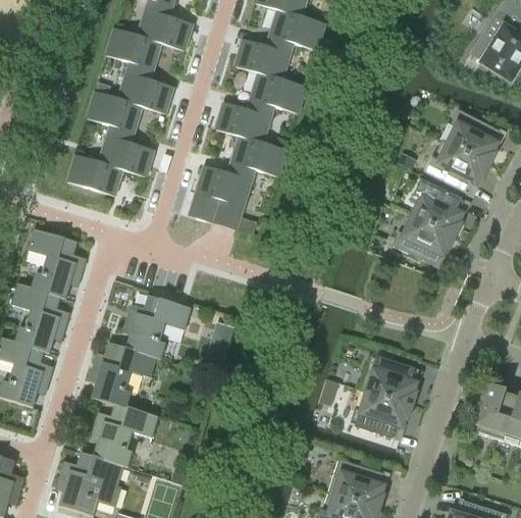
[(168,15),(172,0),(148,0),(146,9),(168,15)]
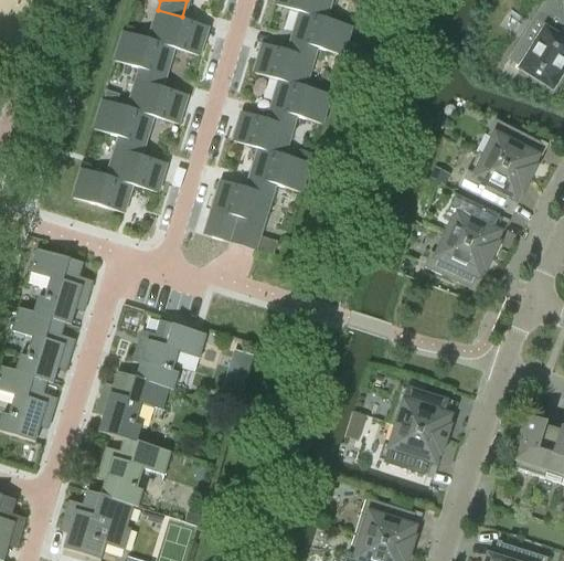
[(327,16),(331,0),(276,0),(301,8),(327,16)]
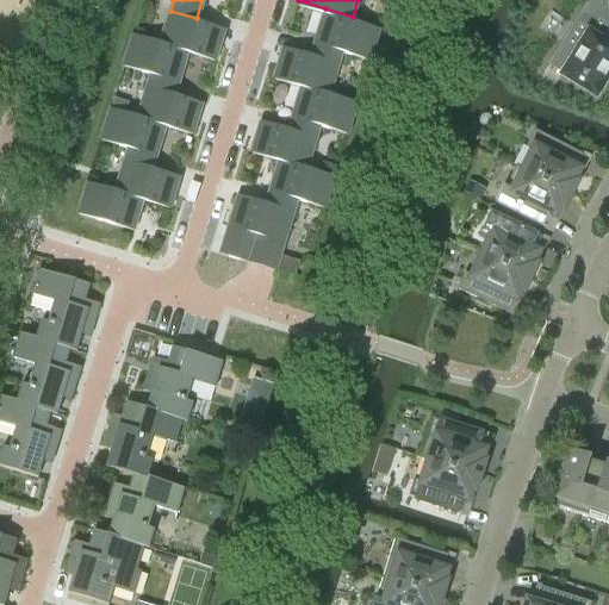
[(608,4),(606,0),(588,0),(578,14),(591,23),(576,47),(564,39),(551,61),(563,69),(560,73),(597,95),(608,76),(608,4)]
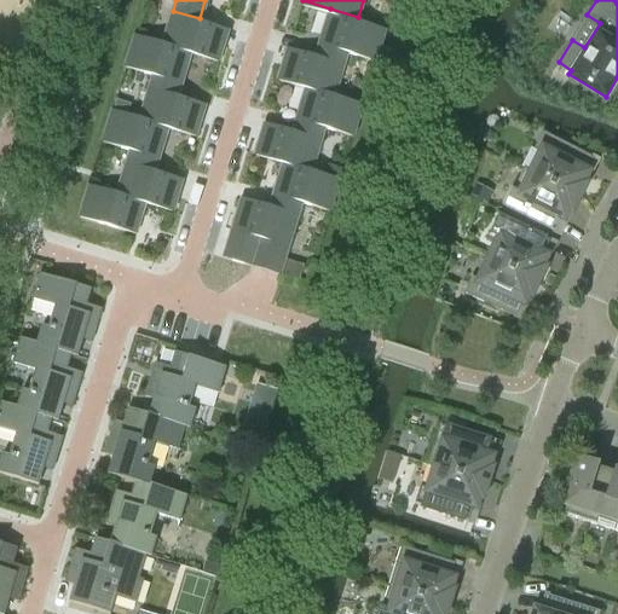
[(553,22),(571,32),(579,16),(562,6),(553,22)]
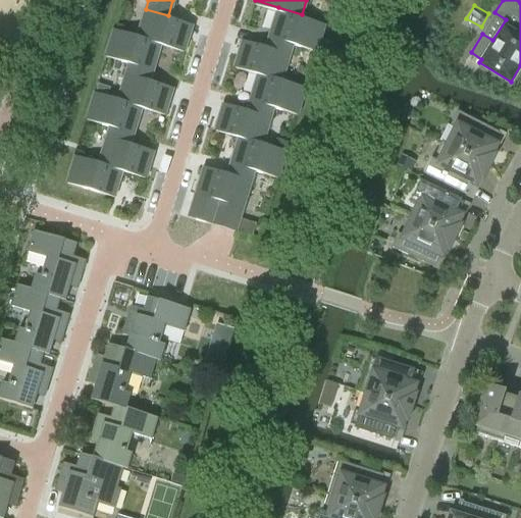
[(278,7),(270,34),(294,41),(315,48),(324,21),(302,14),(278,7)]
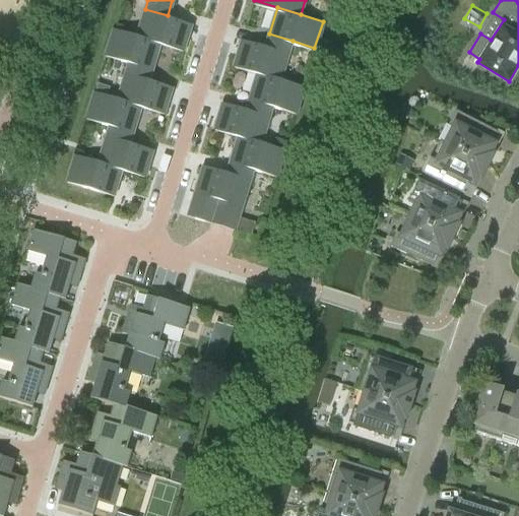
[(191,22),(168,15),(145,9),(137,35),(159,42),(183,49),(191,22)]
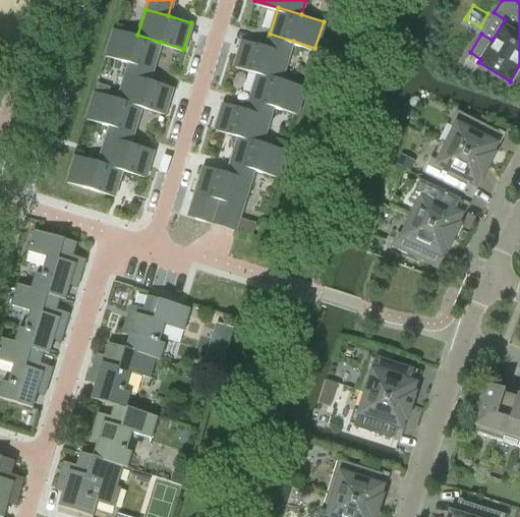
[(149,79),(160,42),(137,35),(113,27),(106,53),(129,60),(126,72),(149,79)]
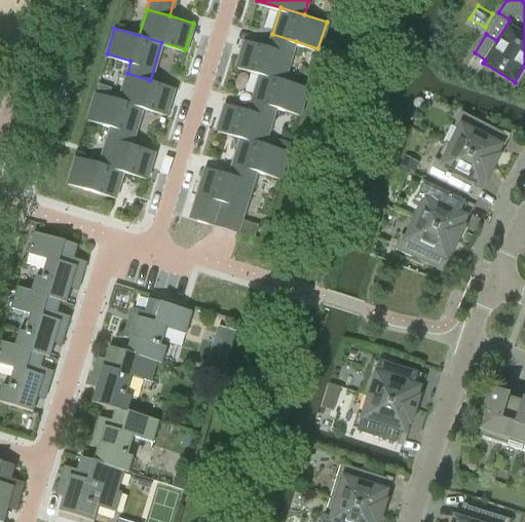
[(245,38),(237,64),(236,66),(260,72),(260,71),(285,78),(296,41),(272,34),(268,45),(245,38)]
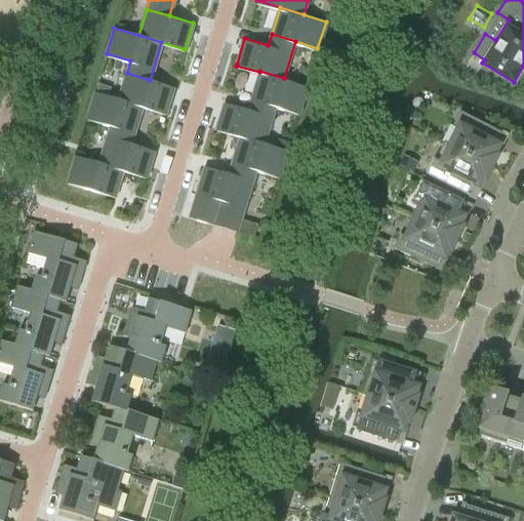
[(251,98),(276,105),(298,112),(307,85),(284,78),(259,71),(259,72),(251,98)]
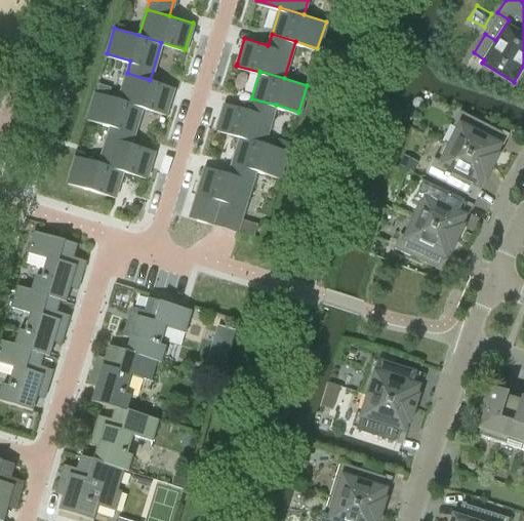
[(173,86),(150,80),(127,73),(119,98),(143,106),(166,112),(173,86)]
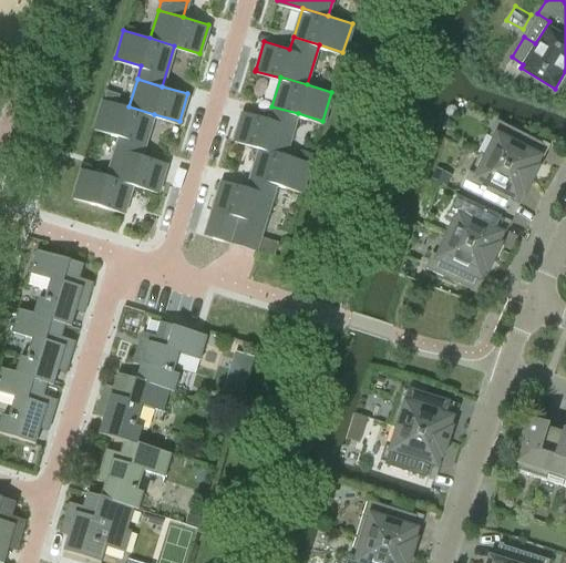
[(142,154),(154,114),(129,106),(103,99),(94,126),(121,134),(117,146),(142,154)]
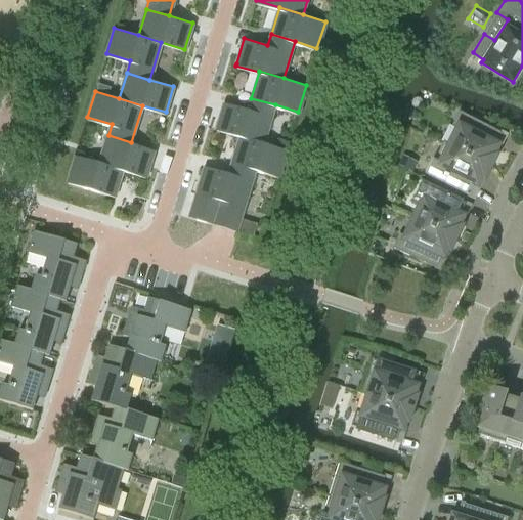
[(264,140),(275,104),(251,98),(248,109),(224,101),(222,110),(216,129),(238,135),(240,133),(264,140)]
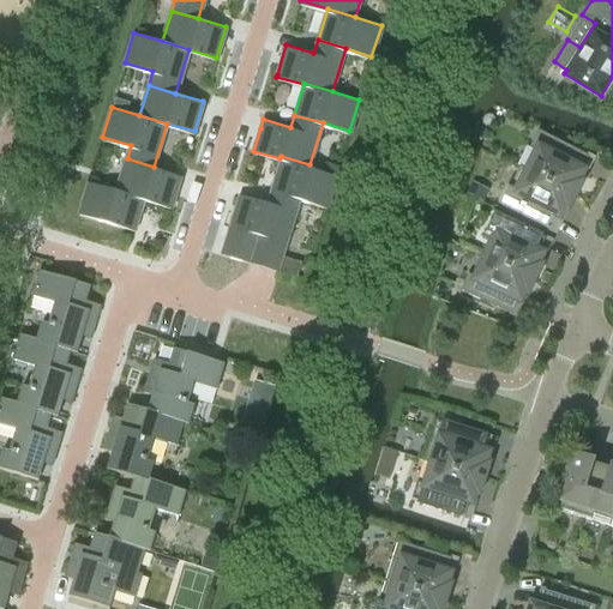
[(538,149),(528,168),(528,169),(575,193),(583,176),(581,174),(584,168),(581,167),(588,154),(539,128),(530,144),(538,149)]
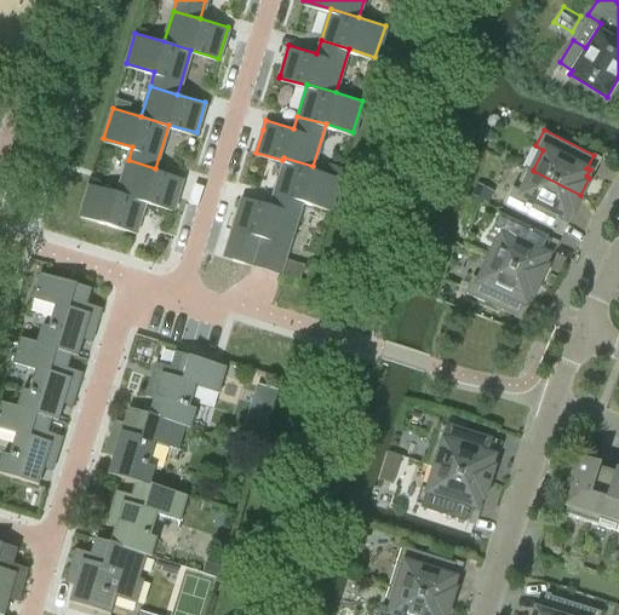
[(275,189),(303,197),(330,206),(339,174),(313,166),(284,157),(282,160),(275,189)]
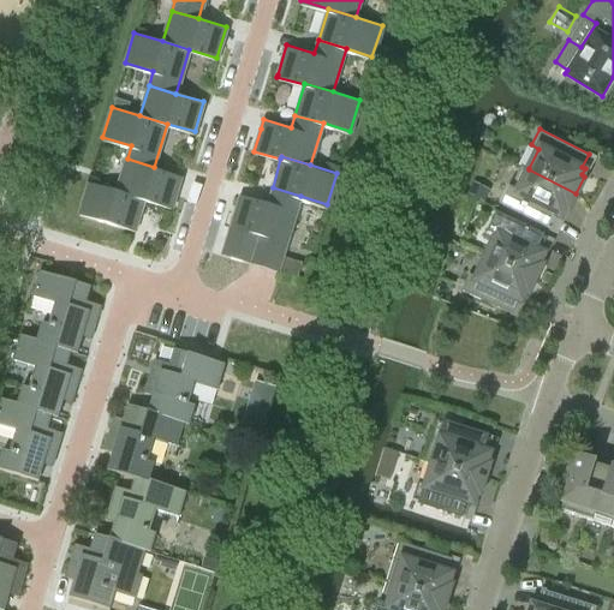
[(127,159),(118,190),(143,198),(171,207),(180,175),(154,167),(127,159)]
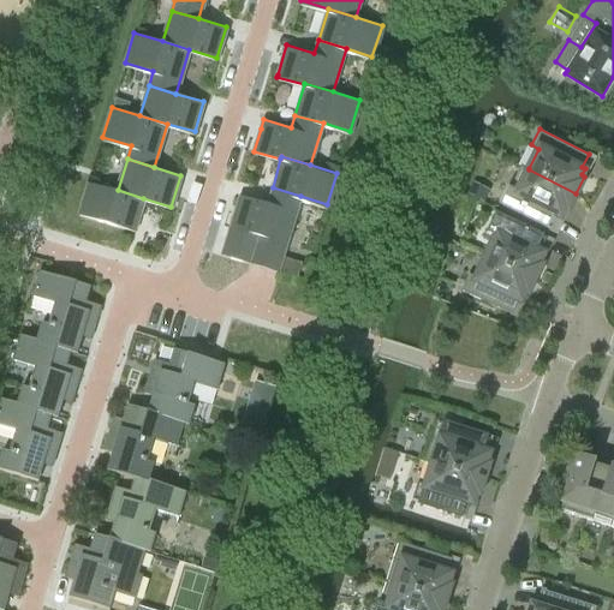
[(567,210),(576,193),(529,169),(529,168),(522,165),(501,202),(552,228),(559,214),(561,215),(564,209),(567,210)]
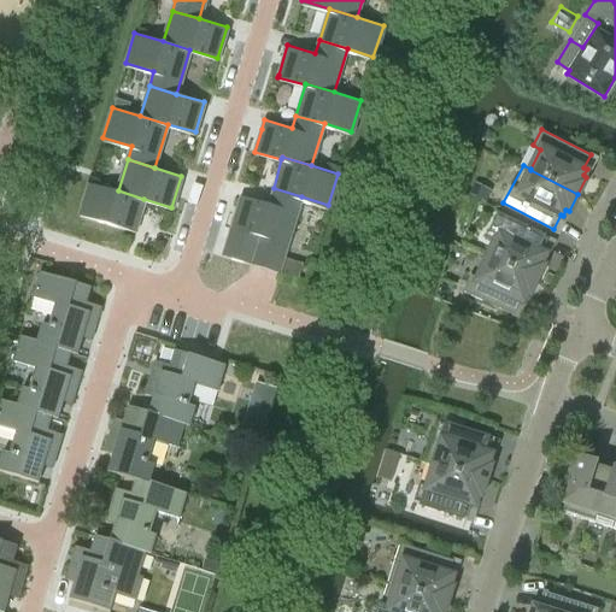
[(482,198),(487,187),(474,180),(469,192),(482,198)]
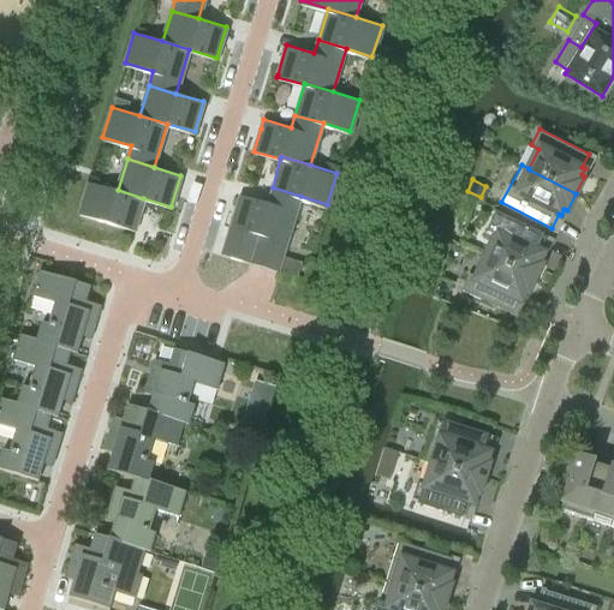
[(143,198),(118,190),(89,180),(79,213),(135,229),(143,198)]
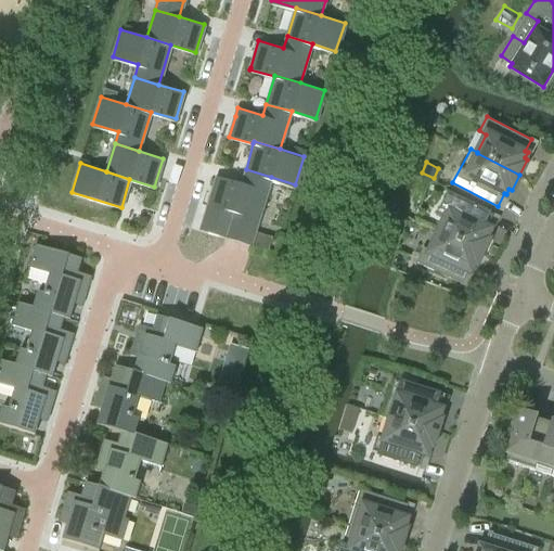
[(208,204),(258,220),(271,177),(246,169),(242,182),(217,175),(215,182),(208,204)]
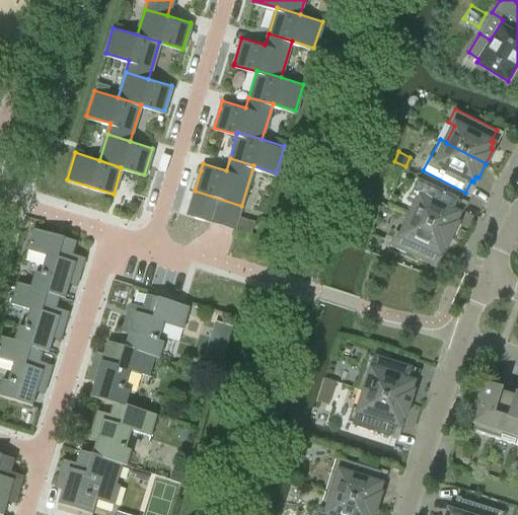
[(405,167),(395,162),(390,173),(399,178),(405,167)]
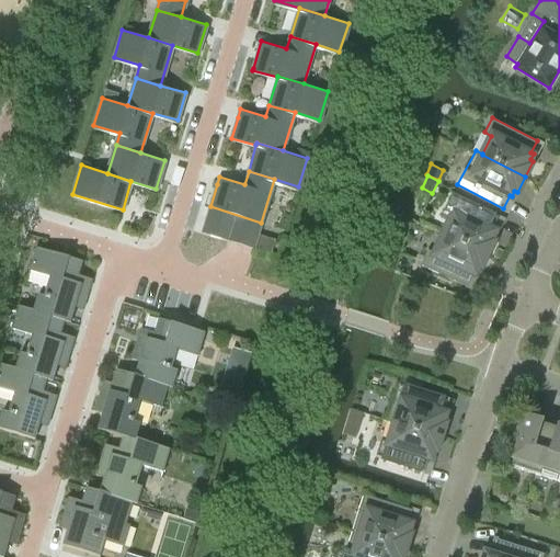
[(444,231),(488,252),(495,237),(493,236),(495,229),(493,228),(499,216),(453,194),(446,209),(453,213),(444,231)]
